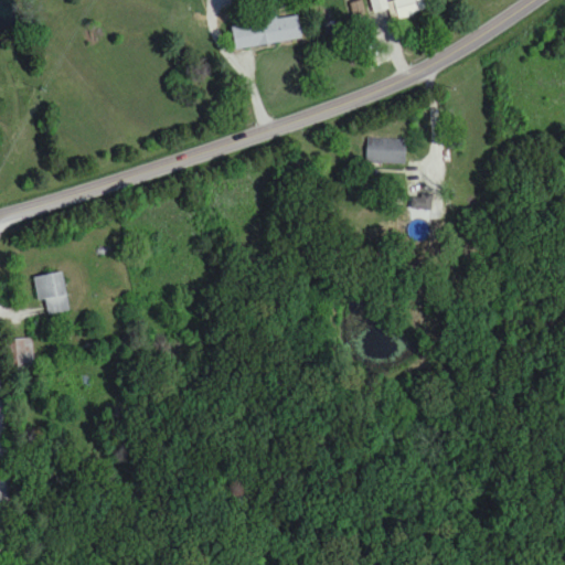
[(370,0),(374,14),(388,10),(385,0),(370,0)]
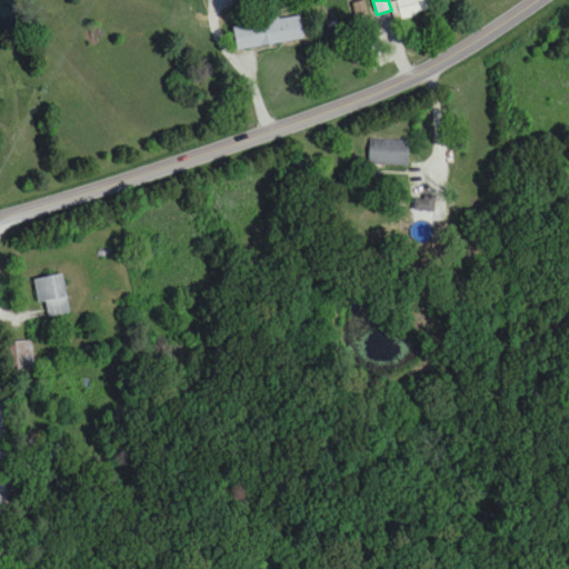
[(433,11),(429,0),(401,0),(396,2),(400,20),(433,11)]
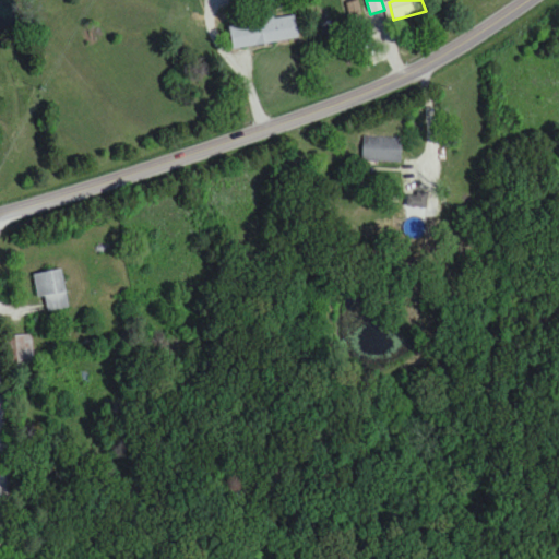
[(232,51),(298,39),(294,18),(274,22),(273,16),(227,24),(232,51)]
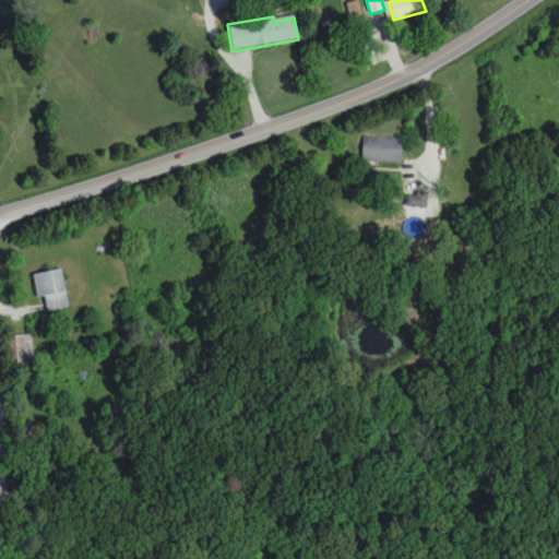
[(401,137),(363,137),(363,162),(401,162),(401,137)]
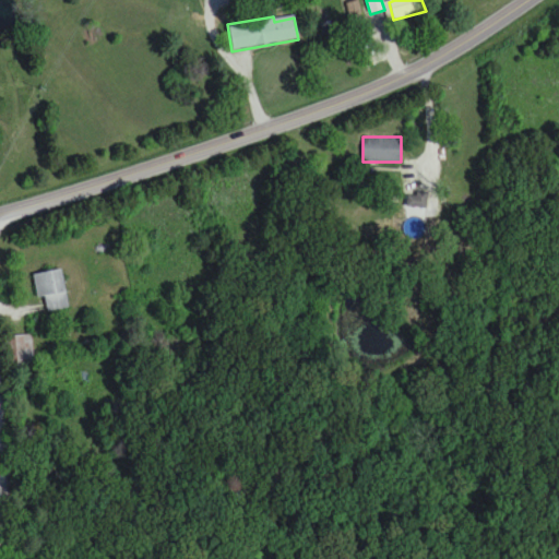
[(406,205),(426,210),(429,197),(409,192),(406,205)]
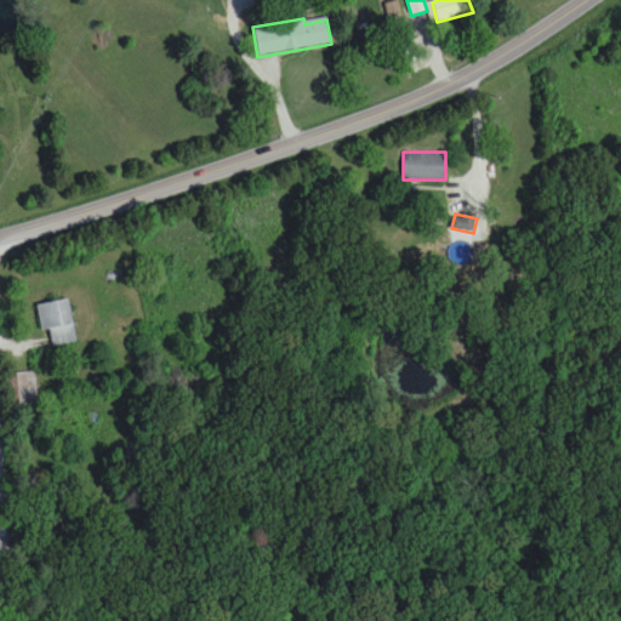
[(41,335),(50,334),(51,346),(77,342),(69,298),(38,303),(41,335)]
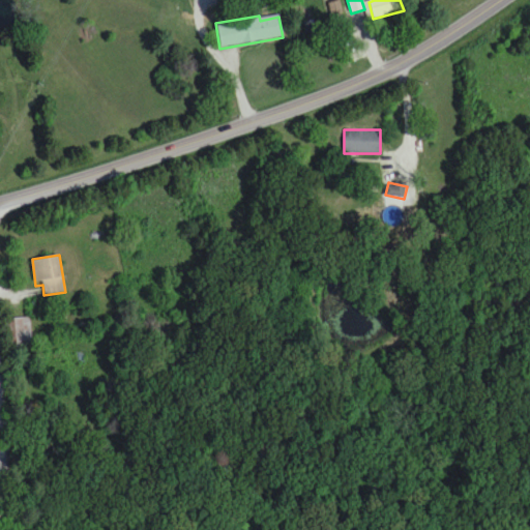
[(32,346),(32,318),(9,318),(9,346),(32,346)]
